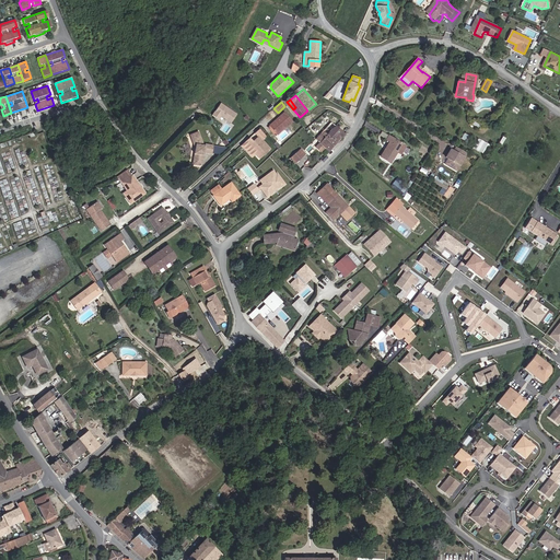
[(238,115),(221,103),(213,116),(220,120),(222,117),(232,124),(238,115)]
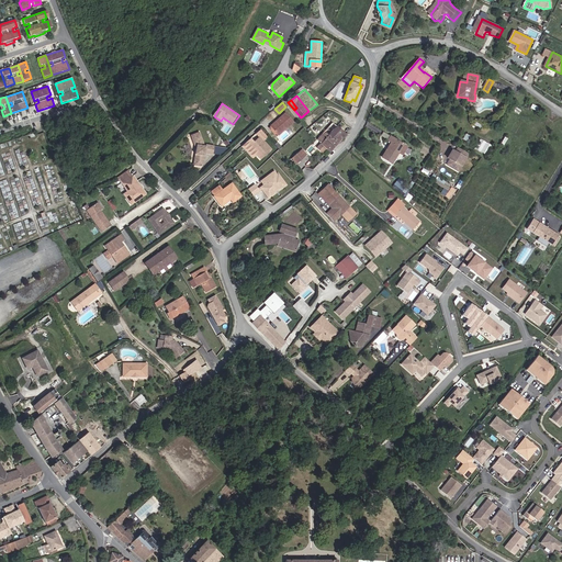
[(270,126),(278,136),(293,122),(285,112),(270,126)]
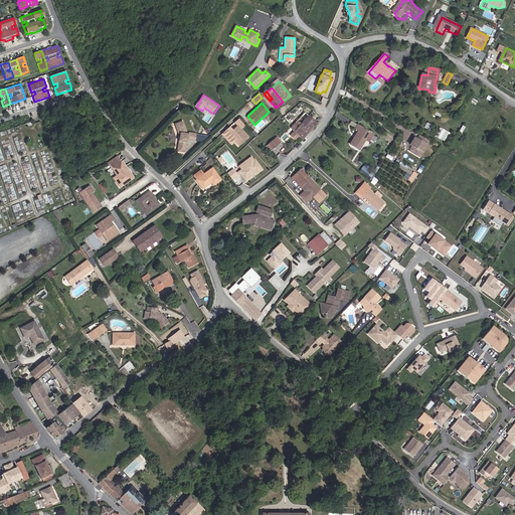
[(398,111),(403,114),(407,109),(403,106),(398,111)]
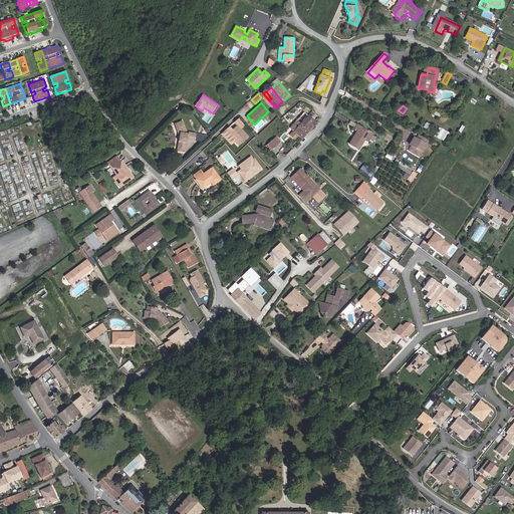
[(298,136),(302,139),(316,123),(304,112),(290,127),(293,132),(290,136),(294,140),(298,136)]
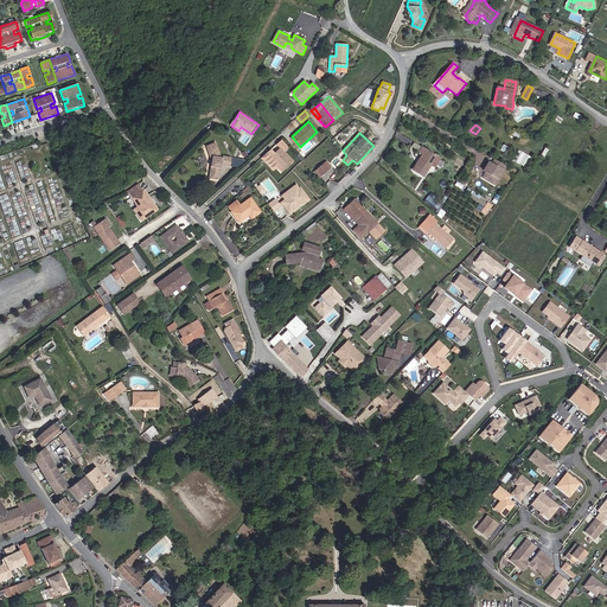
[(223,158),(222,158),(213,144),(206,147),(209,152),(206,153),(209,158),(211,157),(212,158),(211,163),(211,168),(213,168),(212,180),(221,181),(222,166),(230,167),(231,158),(223,157),(223,158)]
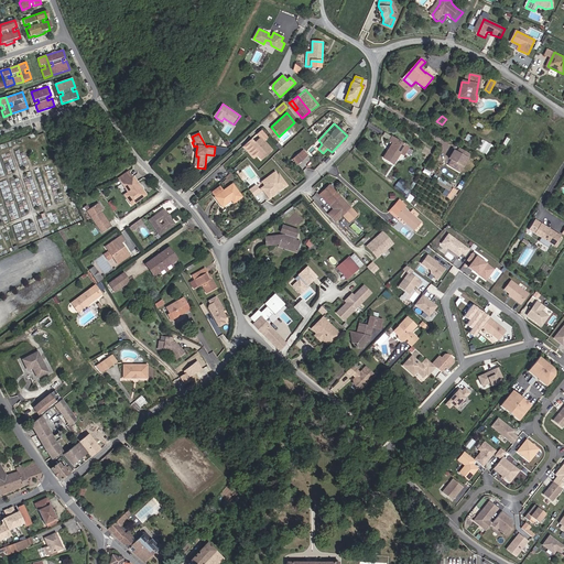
[(469,143),(473,137),(467,134),(464,140),(469,143)]
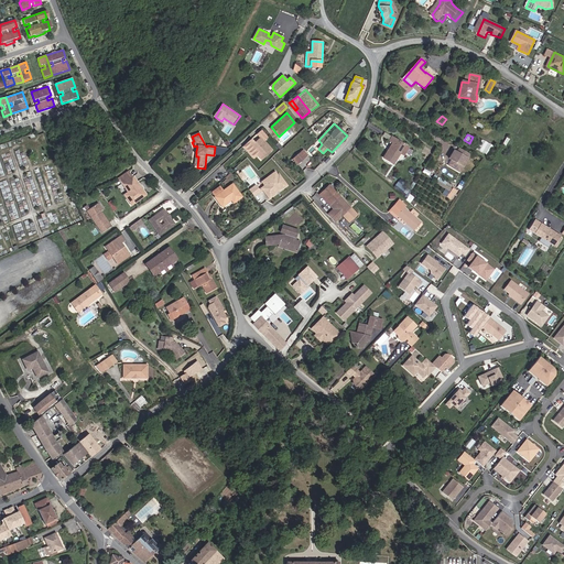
[(401,153),(404,155),(409,148),(392,137),(389,141),(393,143),(383,159),(393,164),(401,153)]
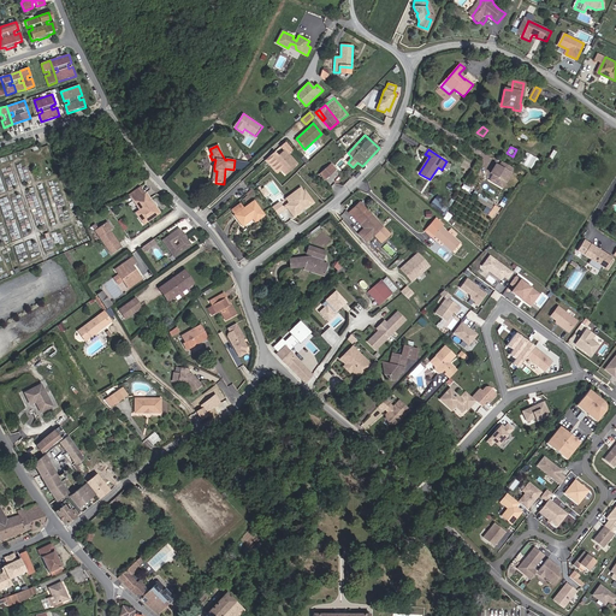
[(284,175),(295,165),(284,152),(277,158),(273,153),(265,160),(268,165),(270,164),(273,161),(280,170),(284,175)]
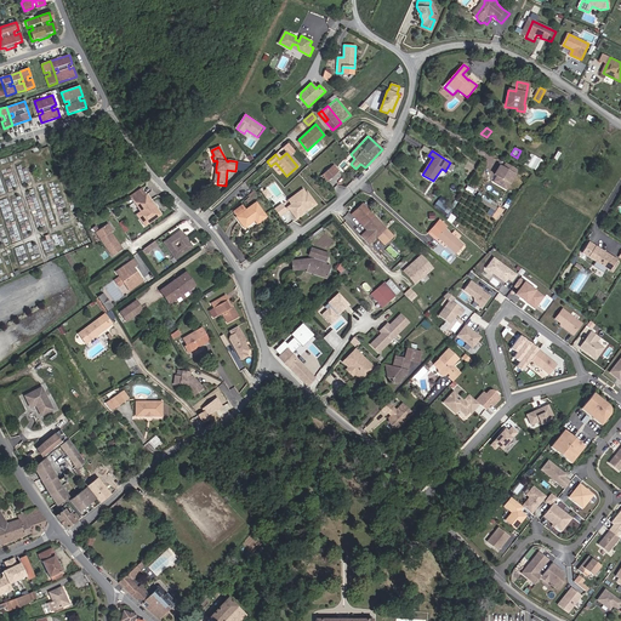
[(543,161),(530,153),(524,165),(537,172),(543,161)]
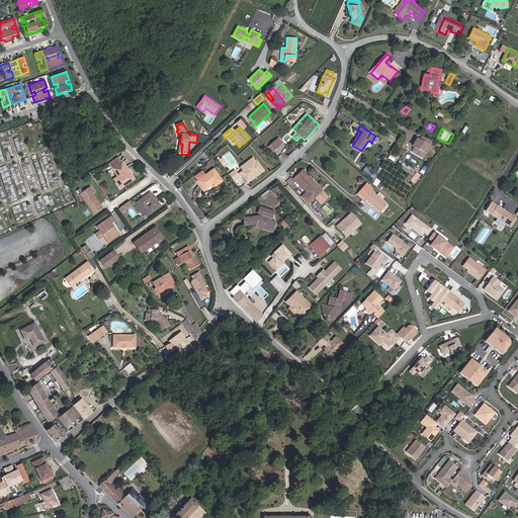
[(234,145),(236,143),(230,136),(227,138),(234,145)]
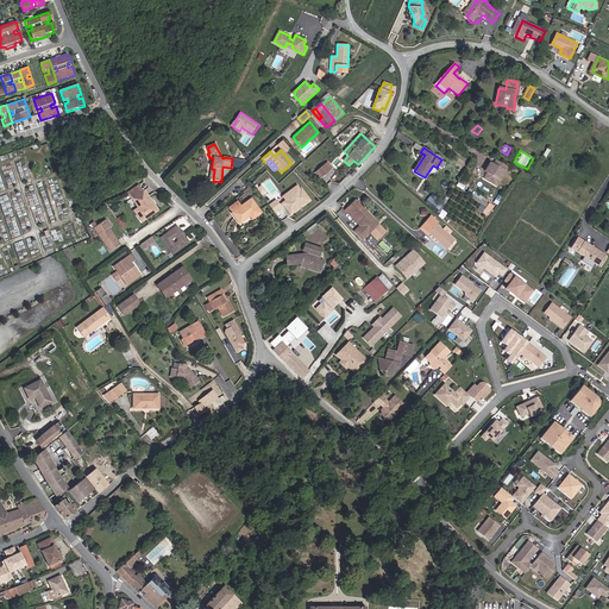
[(500,180),(504,171),(500,169),(502,164),(496,161),(494,164),(493,164),(490,169),(493,170),(490,174),(488,173),(484,179),(493,183),(496,177),(500,180)]
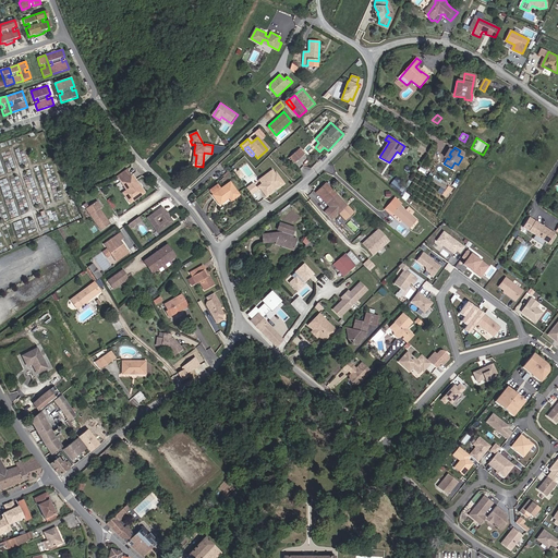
[(293,164),(301,157),(295,152),(289,158),(293,164)]
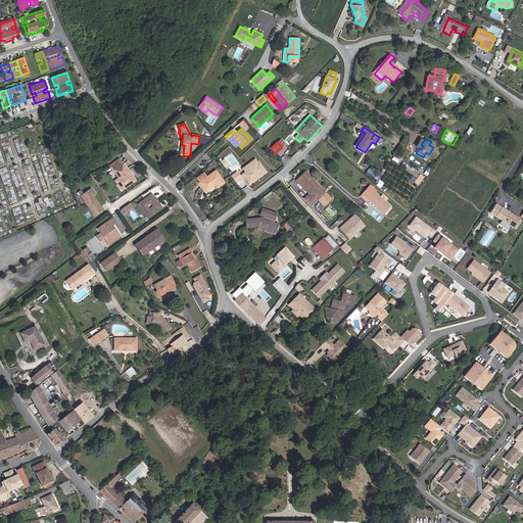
[(218,143),(206,152),(210,156),(221,147),(218,143)]
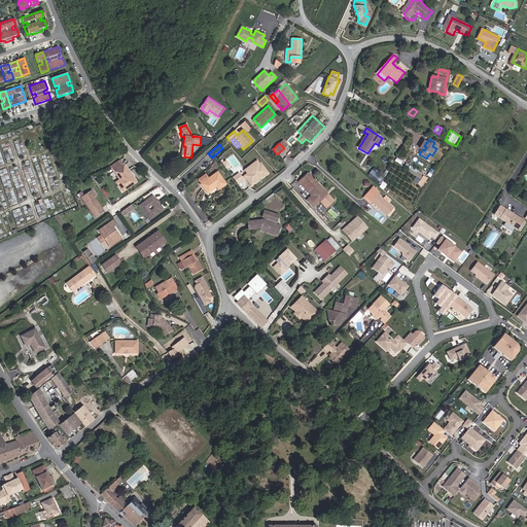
[(231,162),(235,159),(230,153),(225,156),(231,162)]
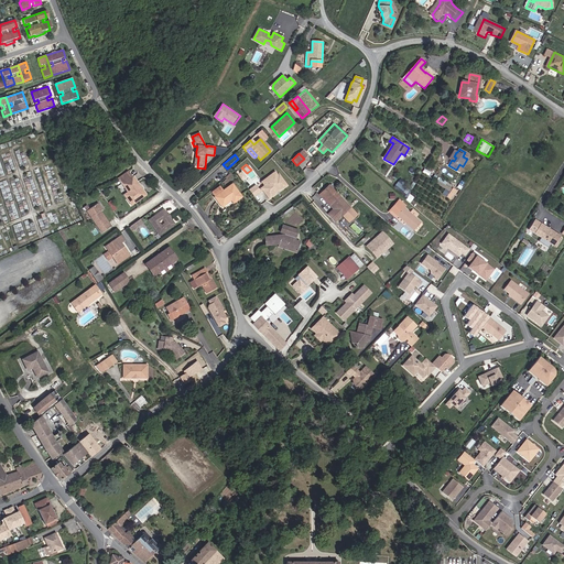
[(131,170),(120,177),(123,183),(134,176),(131,170)]
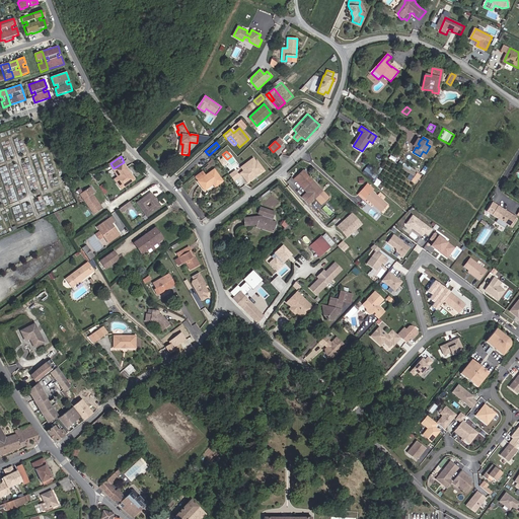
[(264,170),(256,160),(254,162),(251,158),(246,162),(248,166),(241,171),(239,172),(247,182),(252,179),(251,178),(253,176),(253,175),(254,174),(255,175),(257,173),(258,174),(264,170)]
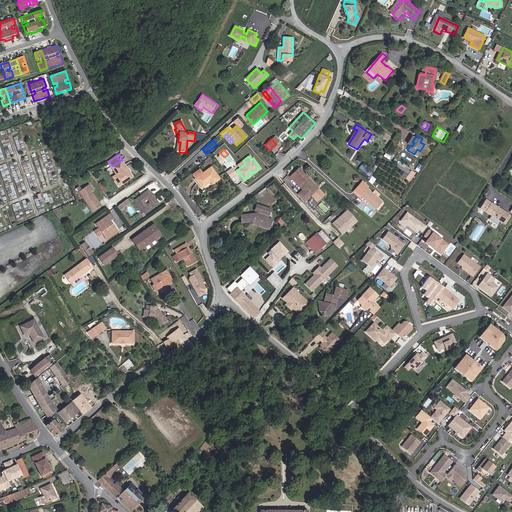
[(133,177),(129,172),(128,173),(127,170),(128,169),(122,160),(112,166),(117,174),(119,177),(115,179),(119,186),(133,177)]
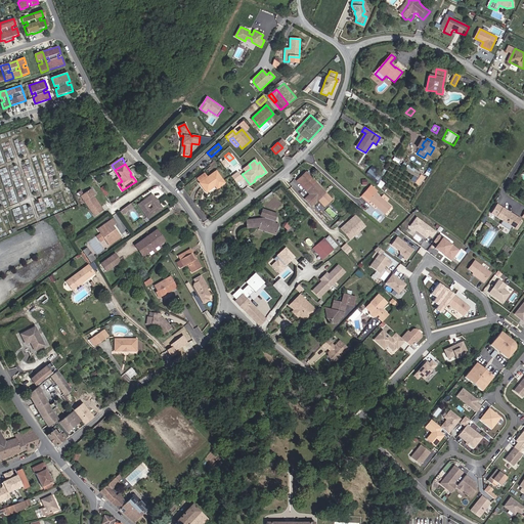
[(244,173),(251,168),(249,164),(242,169),(244,173)]
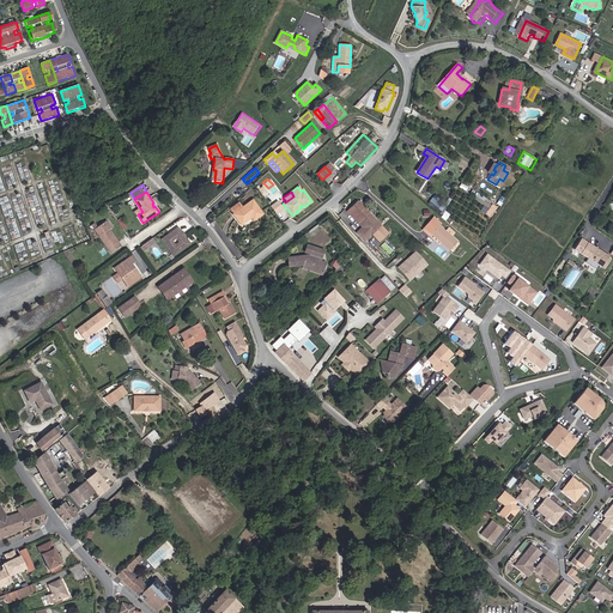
[(435,194),(428,204),(441,213),(448,204),(435,194)]
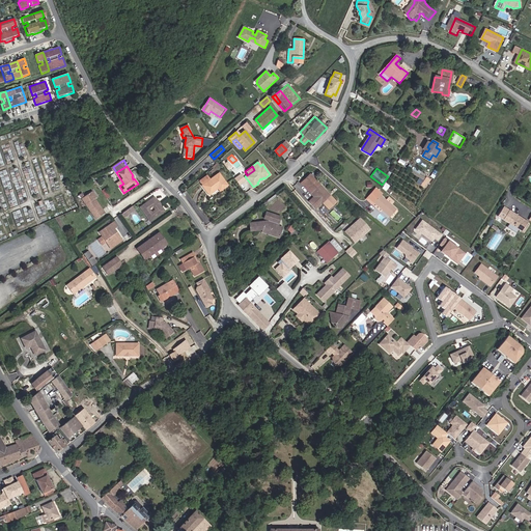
[(202,186),(207,194),(217,187),(220,192),(227,186),(219,173),(208,180),(202,186)]
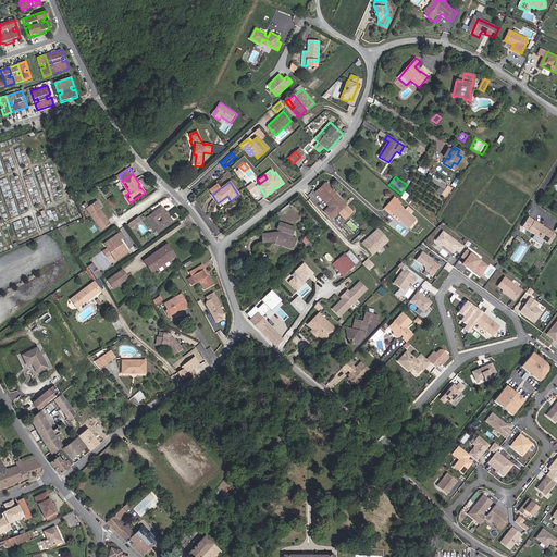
[(330,184),(326,182),(316,193),(325,203),(327,201),(331,206),(324,212),(330,219),(345,205),(327,186),(330,184)]
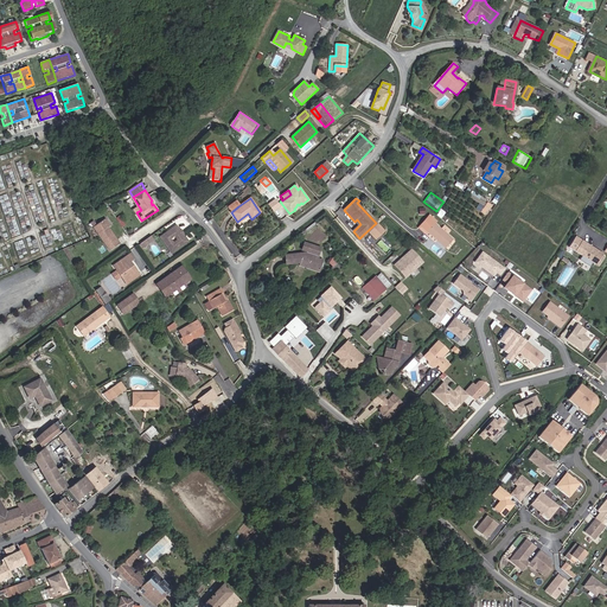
[(280,206),(275,199),(268,204),(273,211),(280,206)]
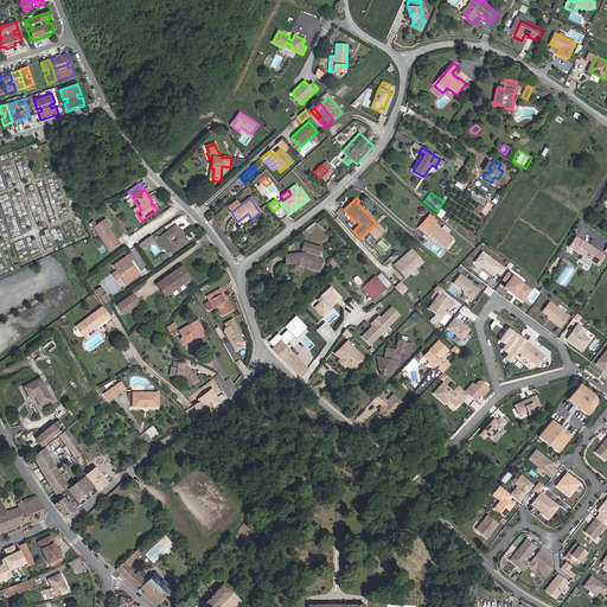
[(231,212),(238,206),(235,202),(228,208),(231,212)]
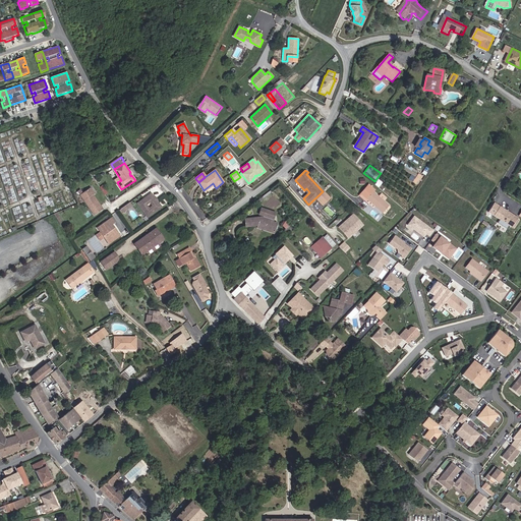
[(394,195),(400,198),(408,186),(411,181),(405,177),(394,195)]
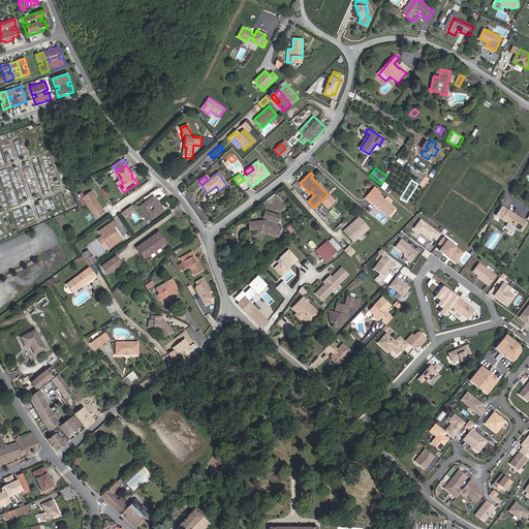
[(414,189),(421,193),(424,188),(417,184),(414,189)]
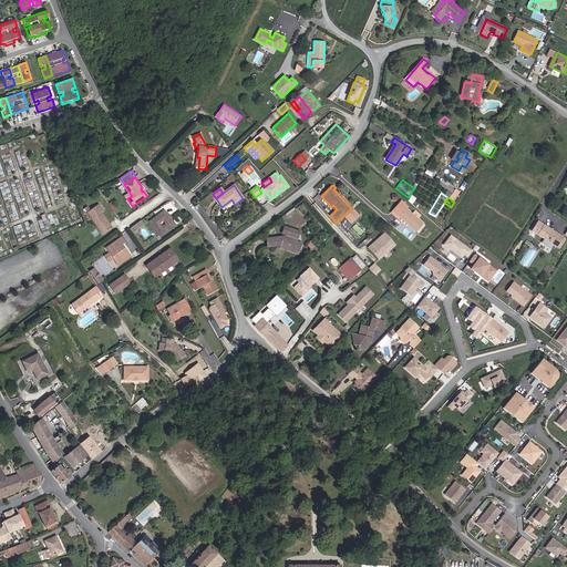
[(422,224),(406,209),(408,206),(401,200),(390,213),(398,219),(400,217),(415,232),(422,224)]
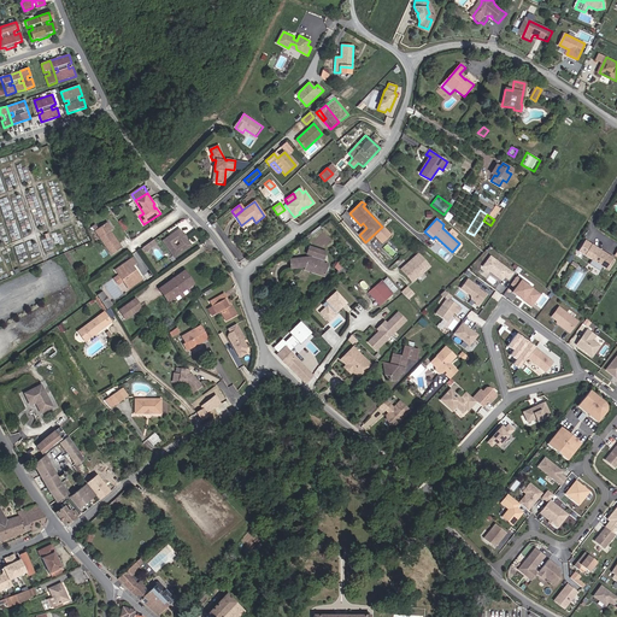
[(112,254),(122,247),(110,233),(109,234),(107,231),(111,229),(106,223),(97,229),(100,235),(99,238),(112,254)]
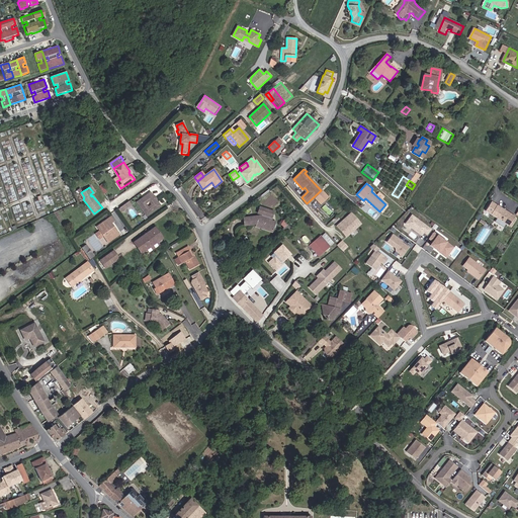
[(137,203),(147,217),(160,205),(155,199),(154,200),(153,198),(153,196),(150,193),(137,203)]
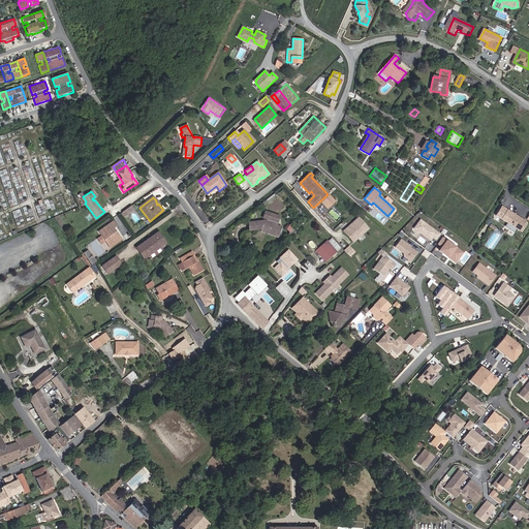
[(252,213),(260,207),(259,205),(250,211),(252,213)]
